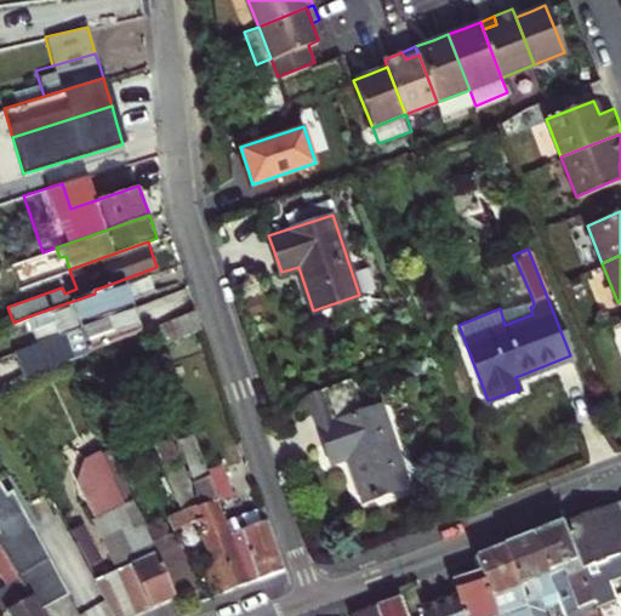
[(69,269),(60,272),(62,279),(72,277),(69,269)]
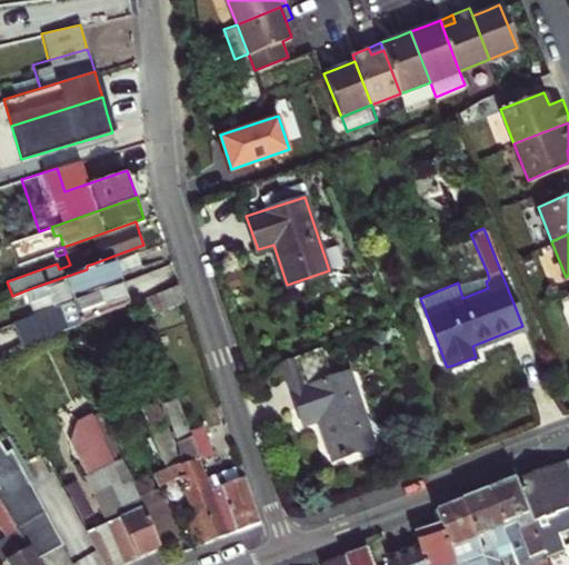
[(26,290),(33,314),(119,281),(117,275),(141,266),(138,257),(136,251),(87,269),(38,286),(26,290)]
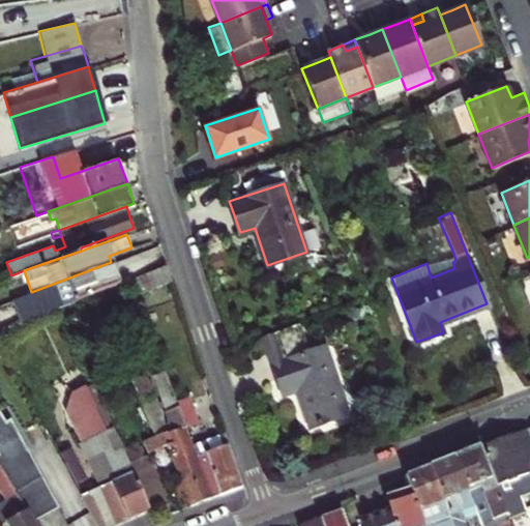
[(455,260),(453,253),(427,263),(431,278),(454,268),(452,262),(455,260)]
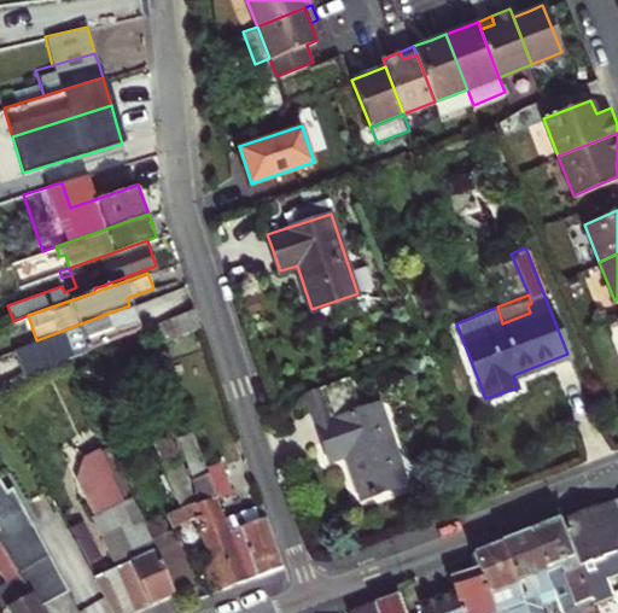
[(65,358),(138,328),(133,316),(129,305),(36,340),(15,348),(25,374),(47,366),(65,358)]
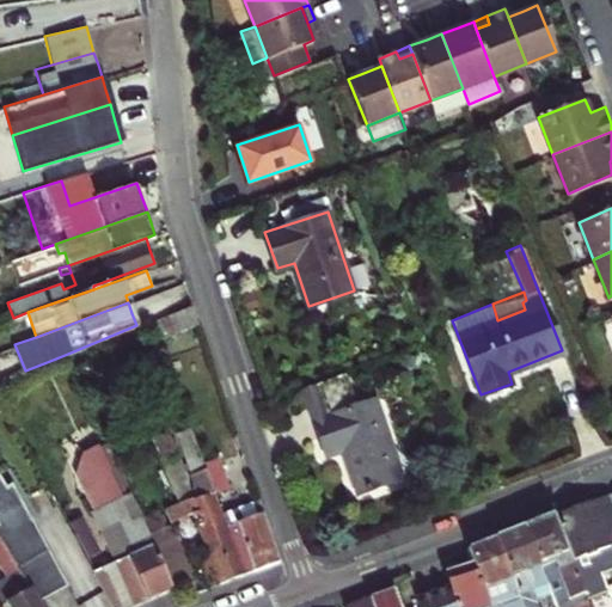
[(150,319),(157,338),(199,323),(193,304),(150,319)]
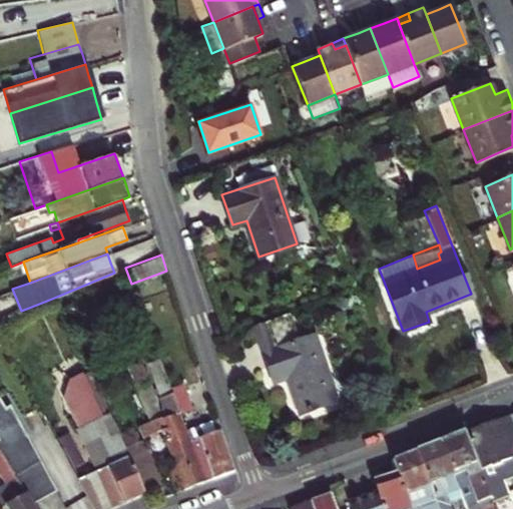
[(95,508),(106,508),(144,493),(127,455),(129,454),(120,434),(79,350),(77,350),(53,300),(2,326),(27,384),(49,424),(71,413),(78,428),(76,430),(96,469),(78,478),(95,508)]
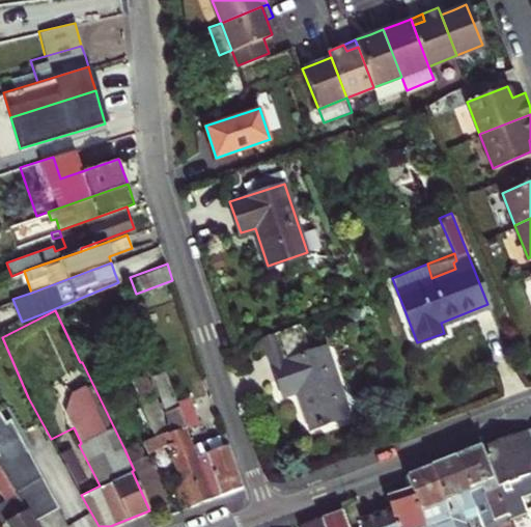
[(148,327),(144,317),(137,321),(140,330),(148,327)]
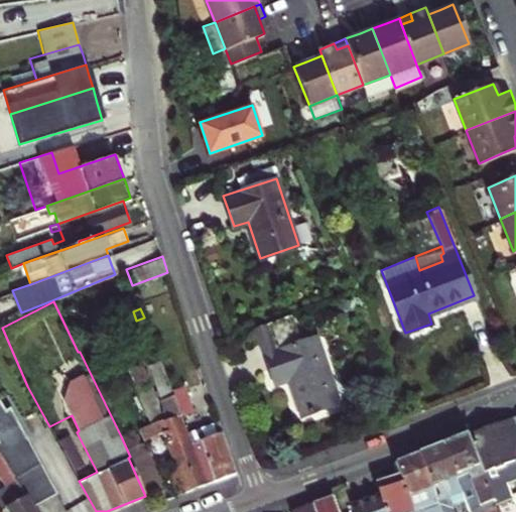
[(290,313),(255,326),(274,384),(287,379),(300,415),(340,402),(338,396),(346,388),(331,375),(316,335),(300,341),(290,313)]
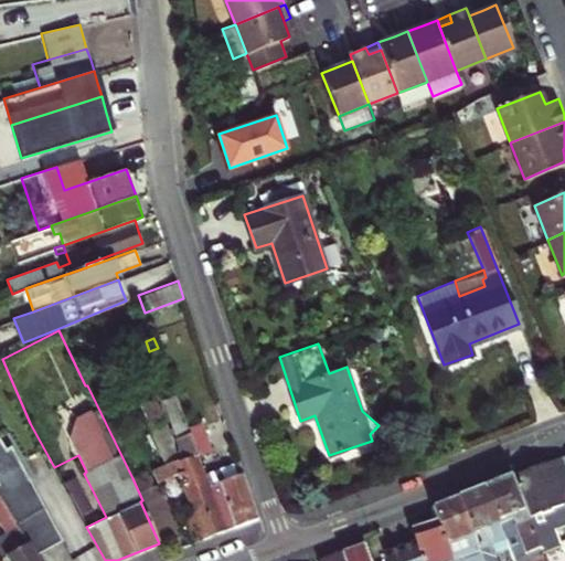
[(184,515),(192,535),(194,542),(226,529),(205,474),(199,454),(188,426),(176,394),(163,399),(179,438),(178,459),(152,468),(158,480),(178,473),(193,511),(184,515)]
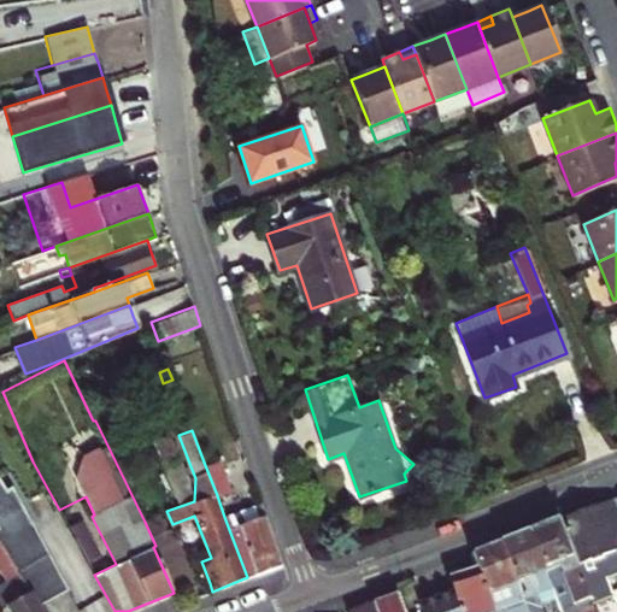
[(180,459),(169,434),(152,441),(177,500),(188,496),(191,493),(187,483),(188,480),(180,462),(180,459)]
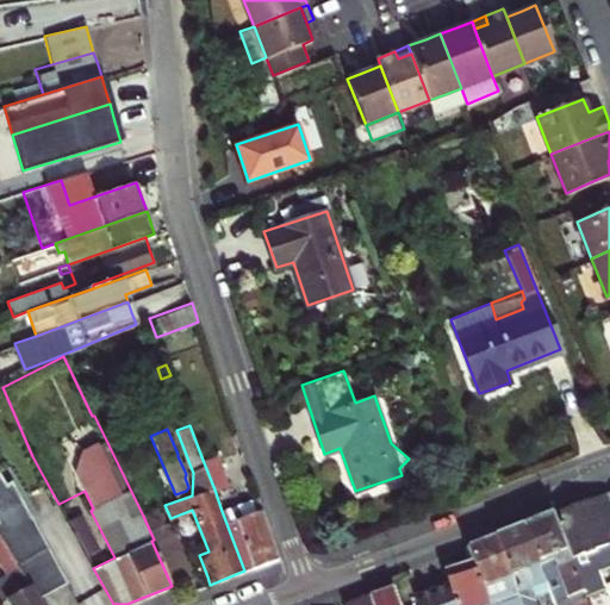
[(217,455),(203,460),(215,490),(229,484),(217,455)]
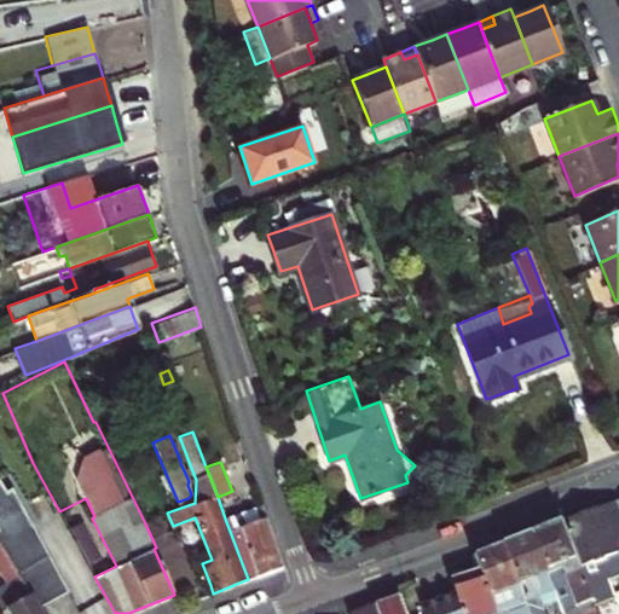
[(13,488),(9,491),(0,476),(0,543),(40,608),(70,591),(13,488)]
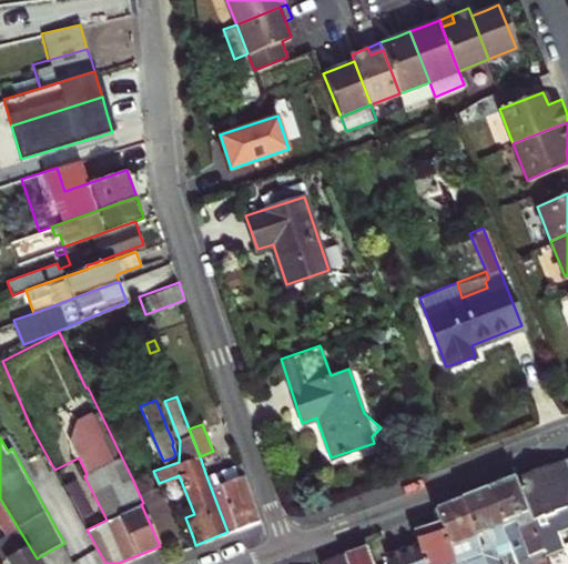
[(567,467),(564,457),(513,477),(544,556),(564,549),(558,532),(567,527),(567,467)]
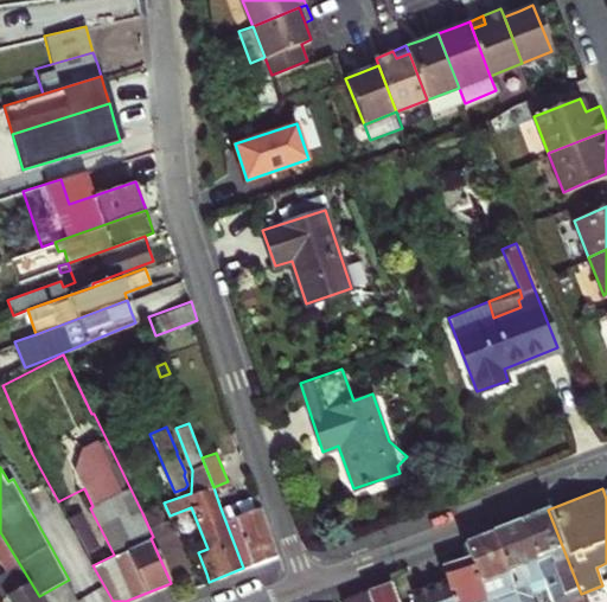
[(256,494),(221,508),(243,568),(278,555),(256,494)]
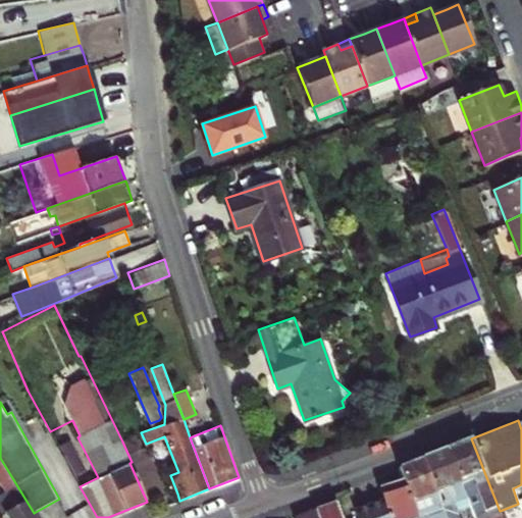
[(136,436),(122,442),(132,462),(129,463),(147,502),(150,501),(168,494),(146,448),(141,450),(136,436)]
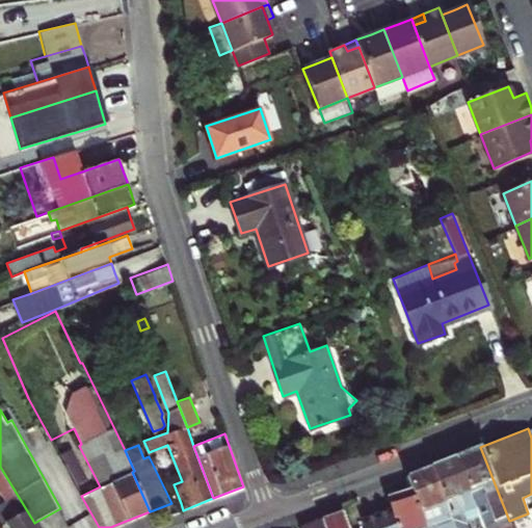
[(70,447),(57,453),(73,483),(86,476),(70,447)]
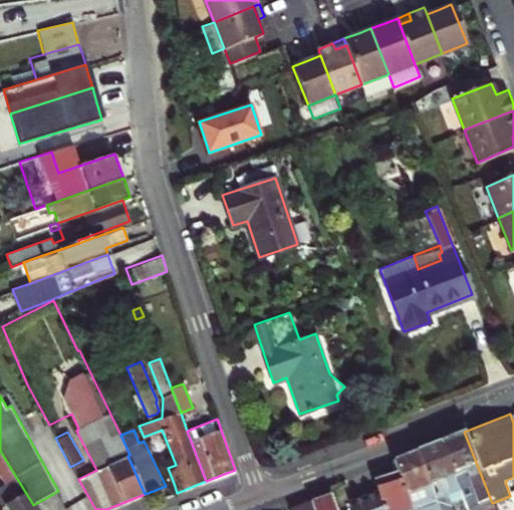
[(464,432),(439,442),(457,486),(466,483),(472,498),(474,497),(478,508),(477,509),(494,509),(492,503),(464,432)]
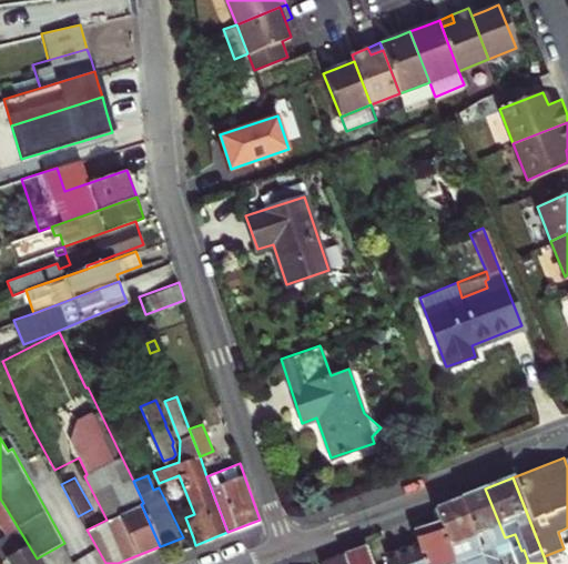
[(505,537),(485,489),(465,496),(458,499),(483,563),(497,563),(495,556),(492,546),(506,541),(505,537)]
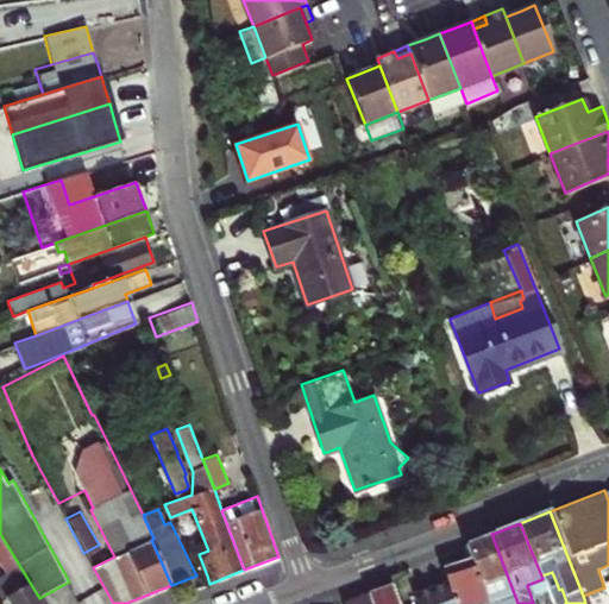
[(0,577),(0,603),(43,603),(26,577),(0,534),(0,562),(6,573),(0,577)]
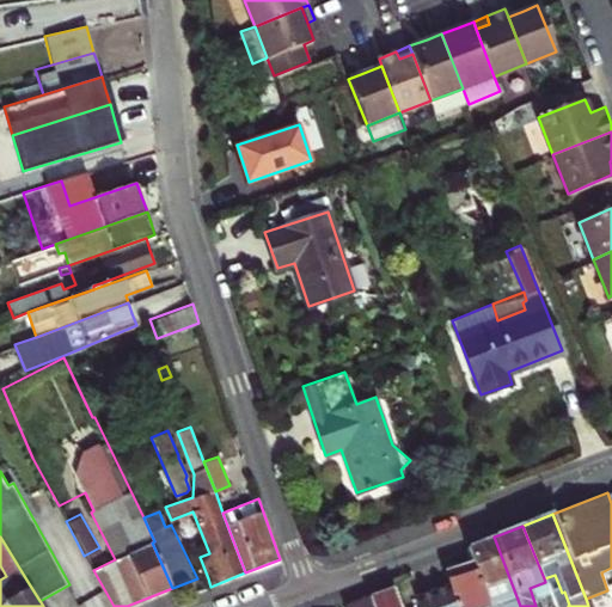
[(467,547),(473,560),(483,584),(490,606),(495,606),(503,604),(505,606),(520,606),(494,537),(467,547)]
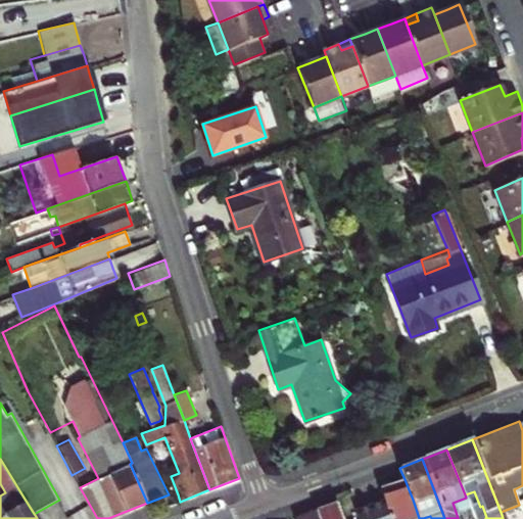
[(379,488),(382,498),(388,518),(419,518),(413,500),(405,479),(379,488)]
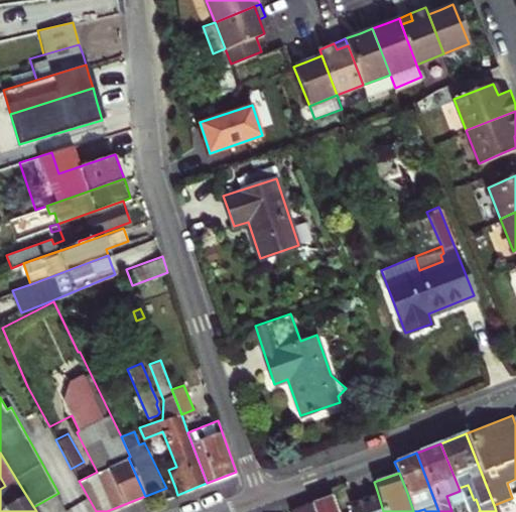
[(177,495),(175,488),(166,492),(169,499),(177,495)]
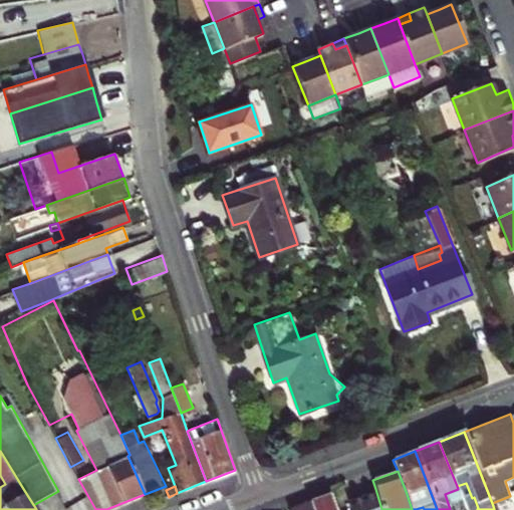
[(363,509),(381,509),(375,489),(360,495),(365,509),(363,509)]
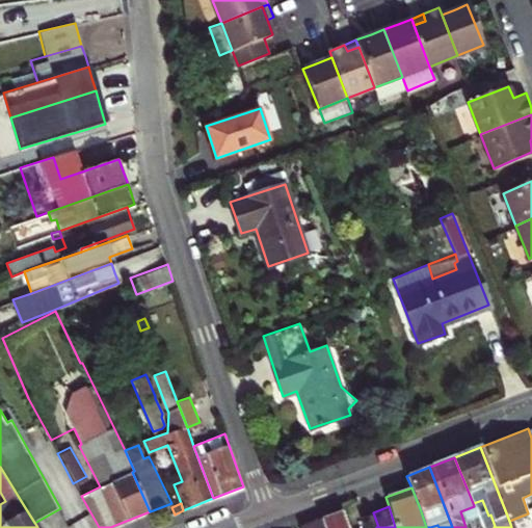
[(460,511),(463,521),(478,516),(474,506),(460,511)]
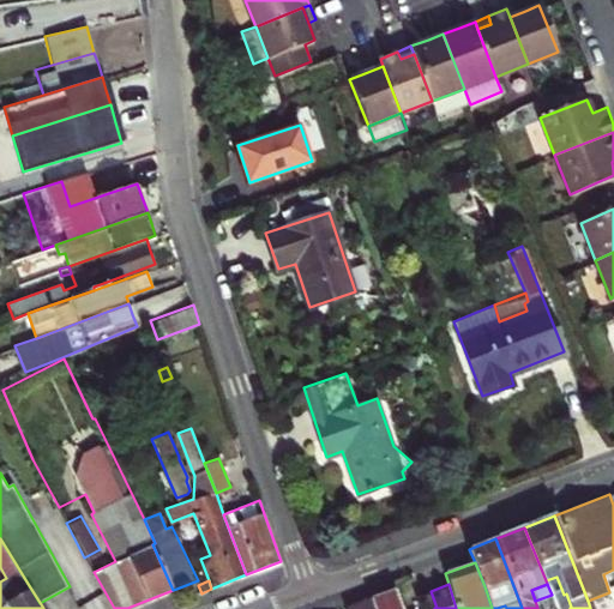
[(402,608),(396,590),(371,598),(373,608),(402,608)]
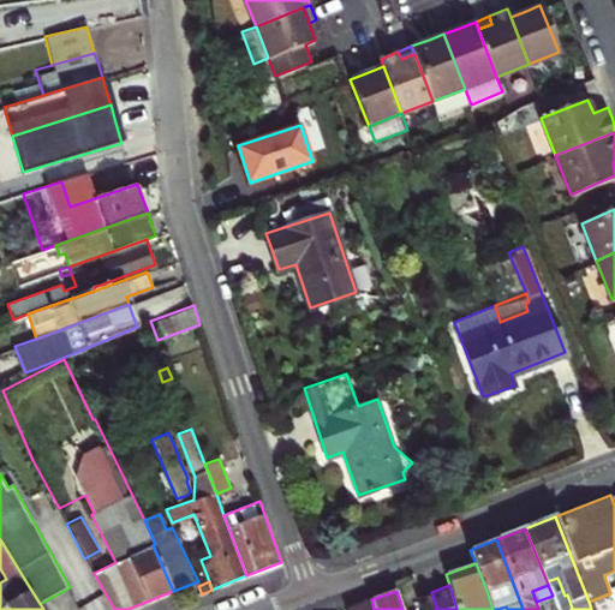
[(416,597),(421,609),(435,609),(437,609),(431,592),(416,597)]
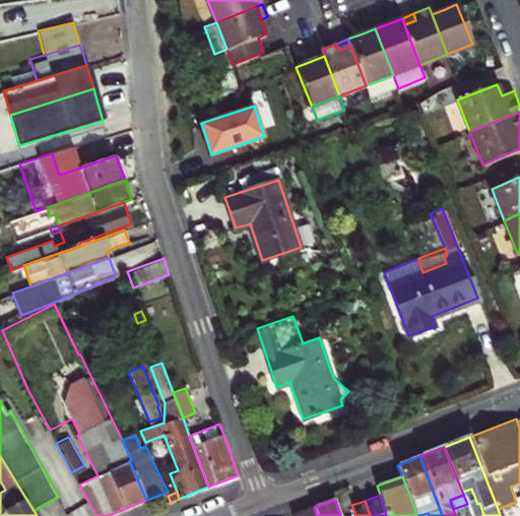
[(291,515),(316,515),(314,507),(291,514),(291,515)]
